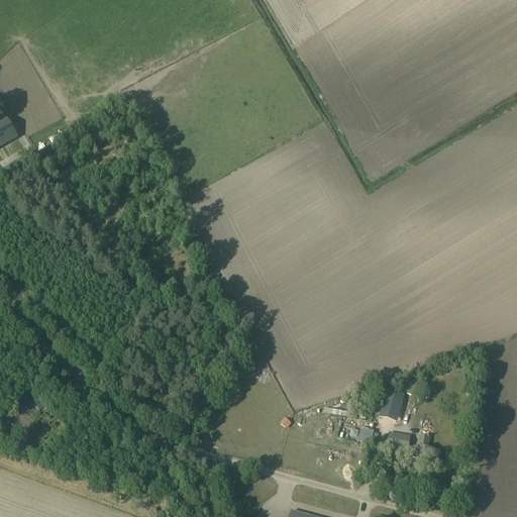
[(0,149),(21,137),(9,117),(0,121),(0,149)]
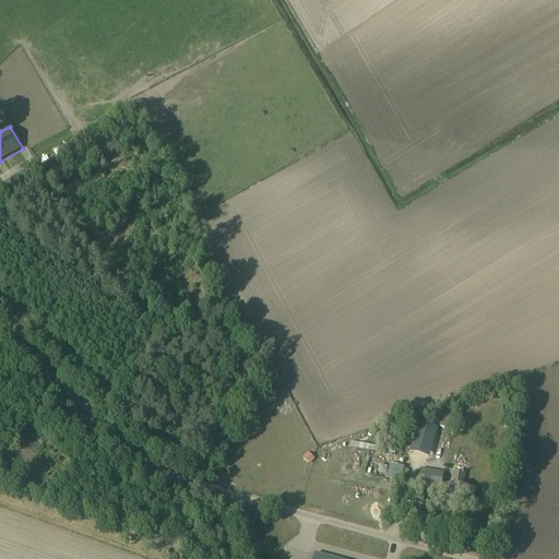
[(443,416),(439,427),(451,430),(454,420),(443,416)]
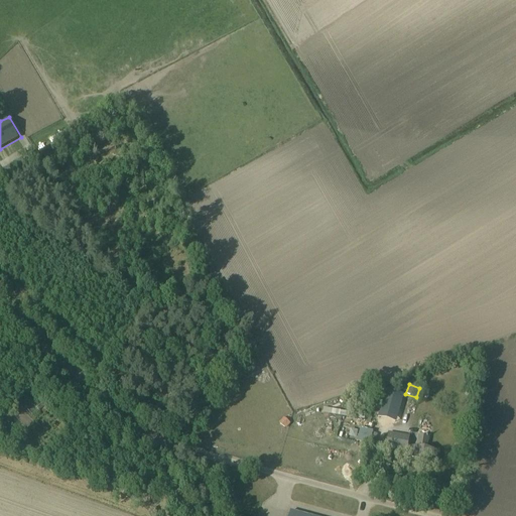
[(389,399),(383,416),(395,420),(405,393),(392,389),(389,399)]
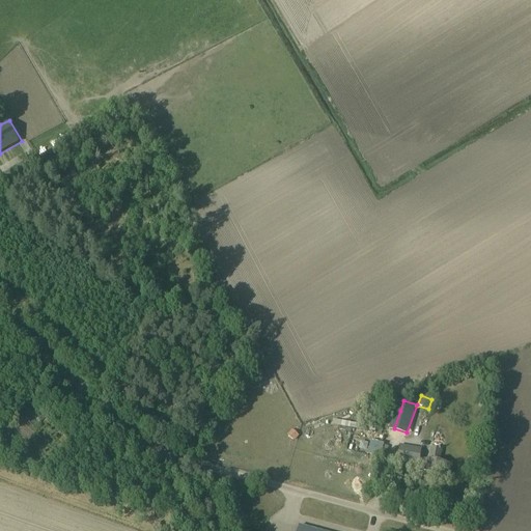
[(291,430),(287,436),(294,442),(299,437),(291,430)]
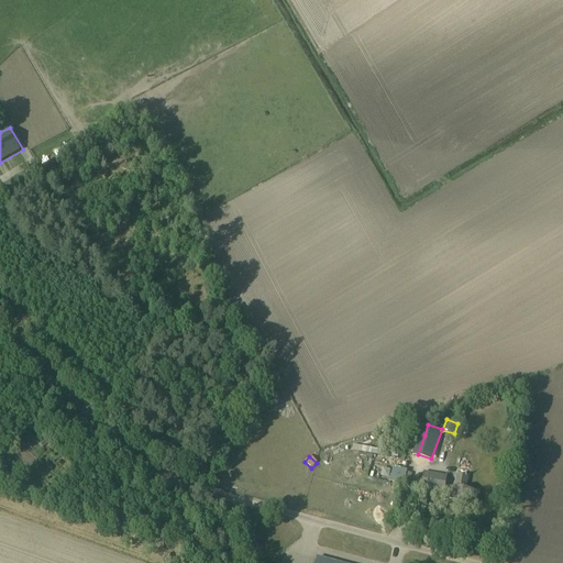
[(379,479),(384,461),(375,459),(371,477),(379,479)]
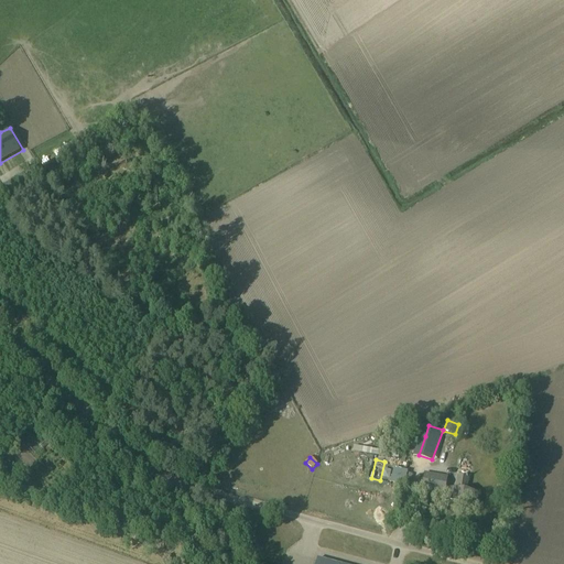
[(401,486),(407,470),(392,467),(388,483),(401,486)]
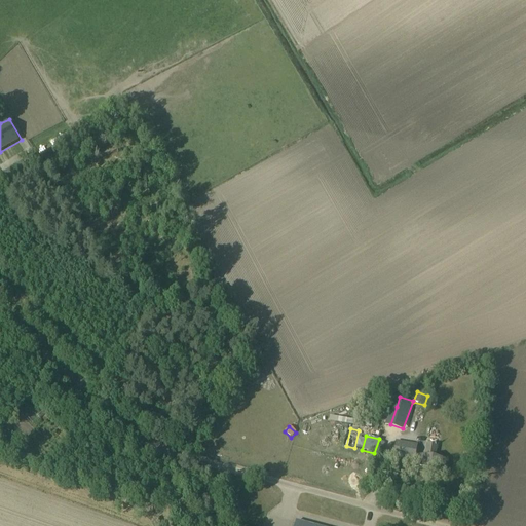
[(417,445),(396,441),(392,457),(415,461),(417,445)]
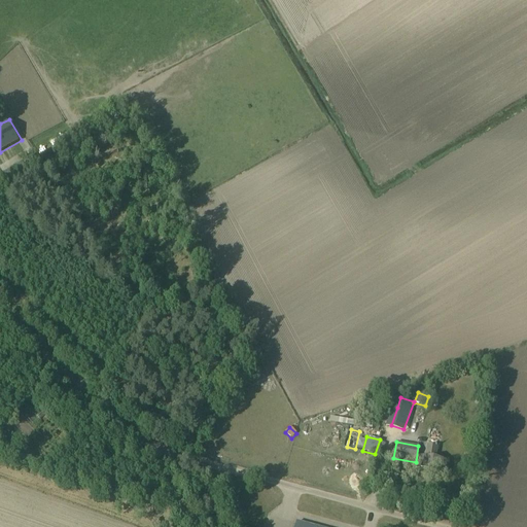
[(428,446),(426,458),(419,457),(417,470),(420,471),(420,473),(428,475),(429,472),(446,476),(448,462),(435,460),(437,447),(428,446)]
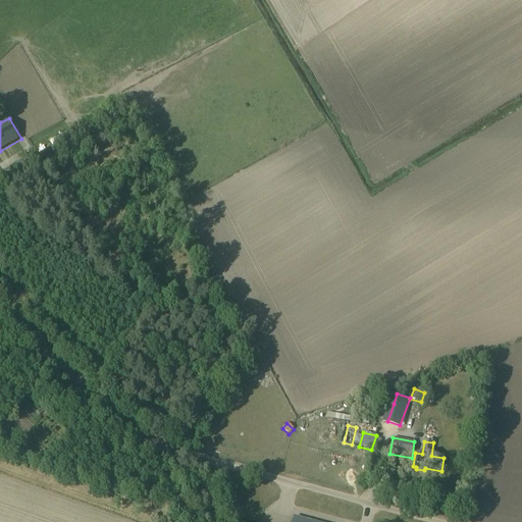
All buildings are outlined.
